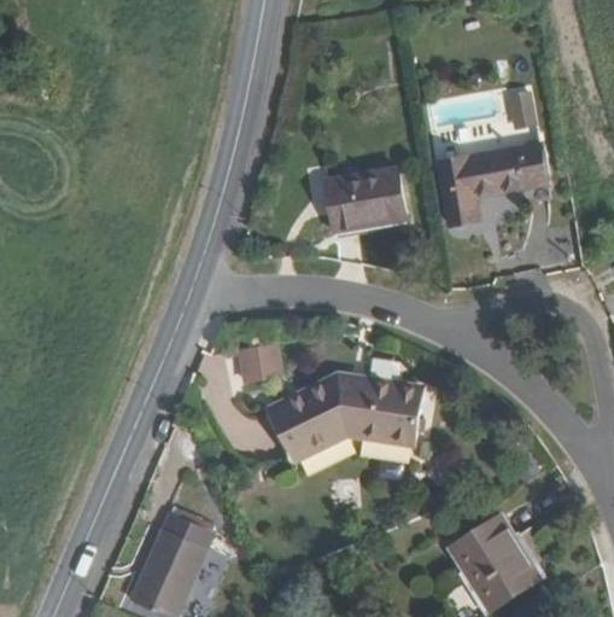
[(510,131),(533,126),(524,87),(502,92),(510,131)]
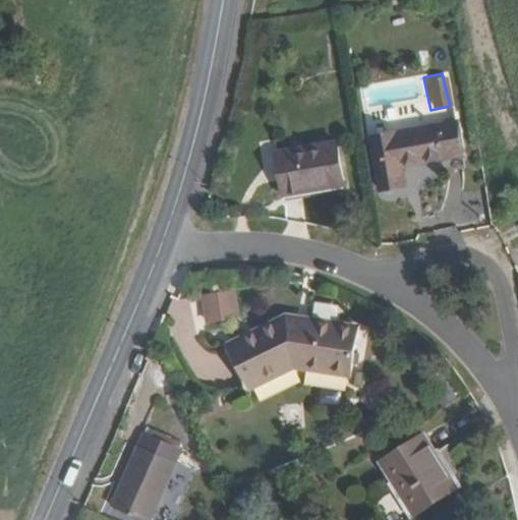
[(461,157),(454,122),(367,136),(378,191),(404,186),(401,167),(461,157)]
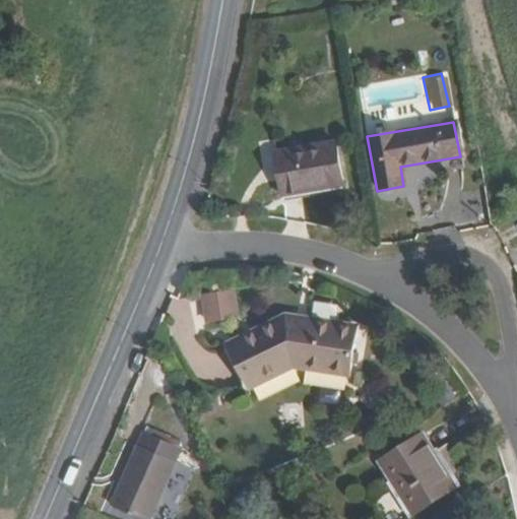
[(342,186),(334,141),(273,151),(280,196),(342,186)]
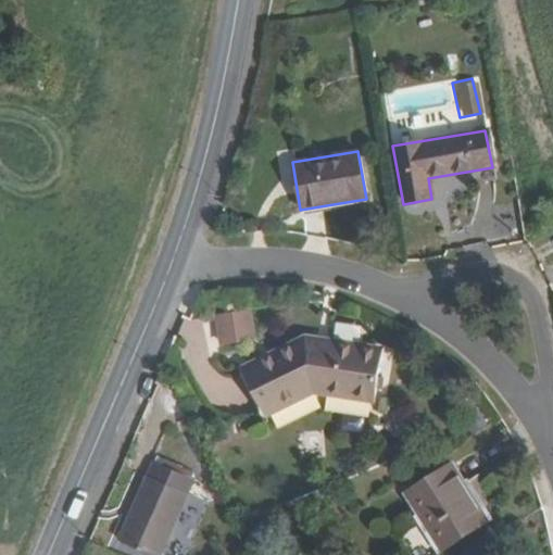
[(209,314),(212,344),(249,340),(246,308),(209,314)]
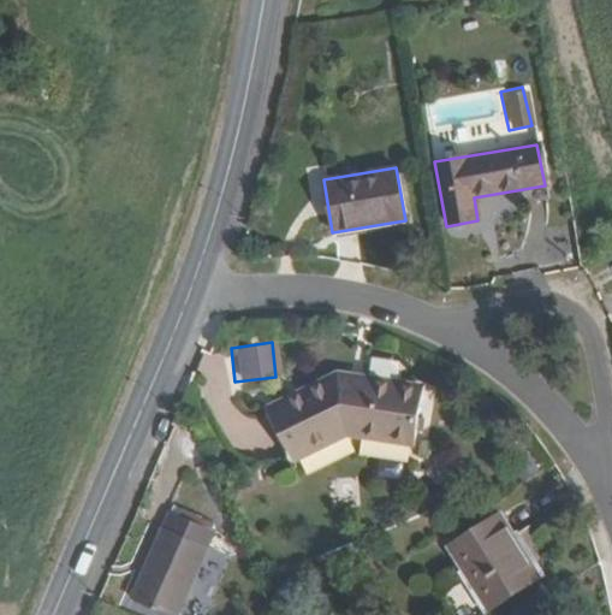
[(360,388),(361,380),(336,376),(324,382),(360,388)]
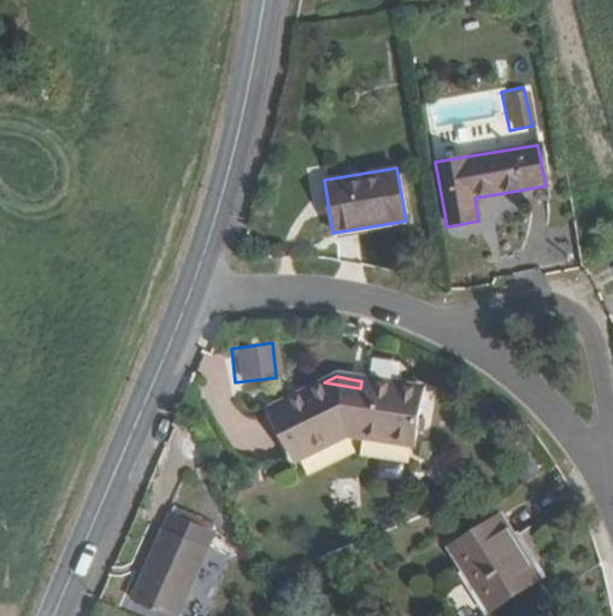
[(422,389),(400,386),(361,381),(360,388),(324,382),(267,410),(292,459),(346,434),(383,440),(413,444),(422,389)]
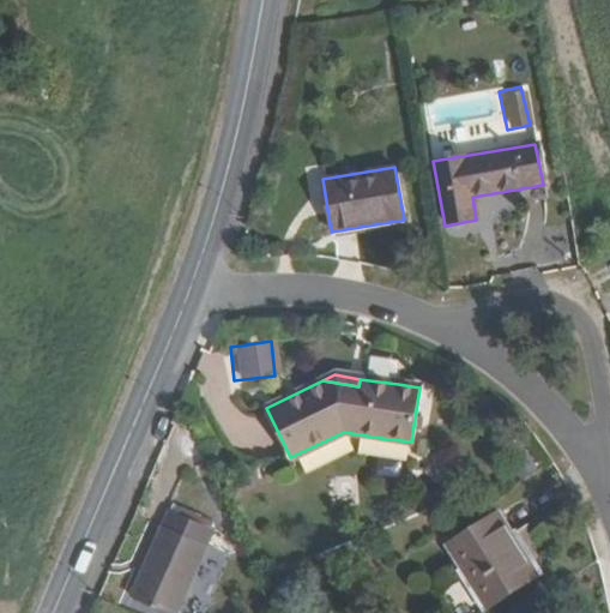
[(175,612),(212,530),(167,509),(128,596),(164,612),(175,612)]
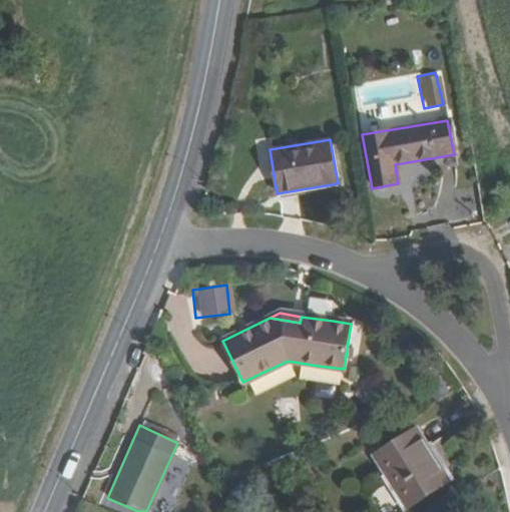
[(405,509),(450,480),(415,427),(371,455),(405,509)]
